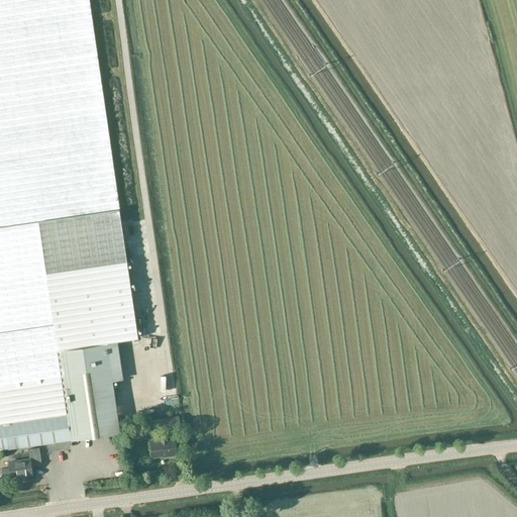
[(138,339),(110,145),(89,0),(0,0),(0,450),(45,444),(46,446),(47,447),(49,449),(52,449),(54,449),(55,448),(57,446),(62,445),(64,447),(65,447),(67,447),(69,446),(71,444),(71,442),(71,441),(72,441),(72,440),(120,433),(112,381),(123,379),(119,354),(121,354),(119,341),(138,339)]
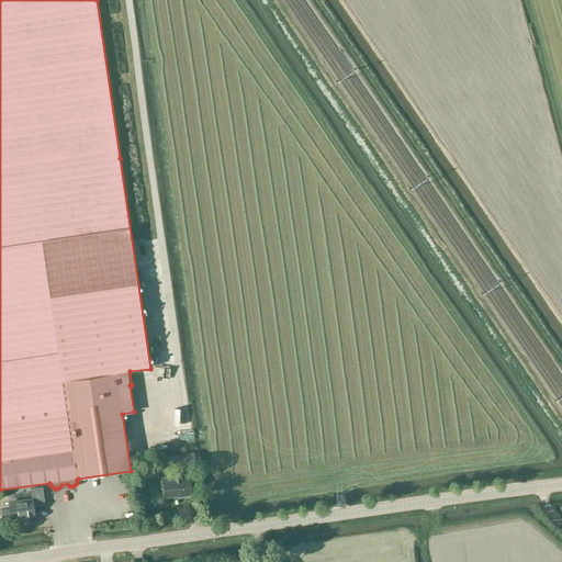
[(178,467),(195,464),(193,453),(176,456),(178,467)]
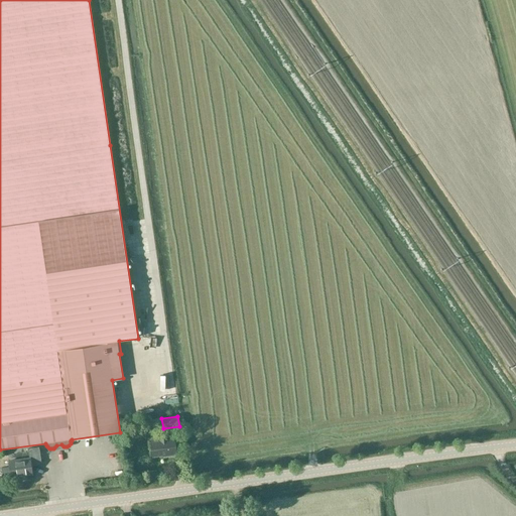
[(174,437),(168,438),(167,433),(158,435),(159,439),(150,440),(152,456),(162,455),(162,456),(176,454),(174,437)]
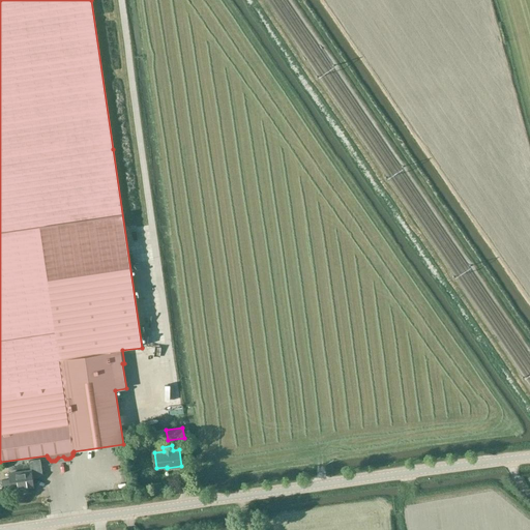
[(2,480),(3,491),(11,490),(33,487),(32,479),(42,477),(40,460),(29,461),(30,471),(8,474),(9,479),(2,480)]
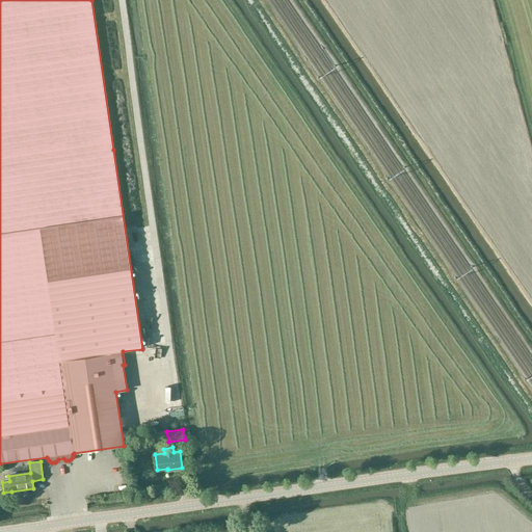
[(97,469),(97,484),(106,484),(105,469),(97,469)]
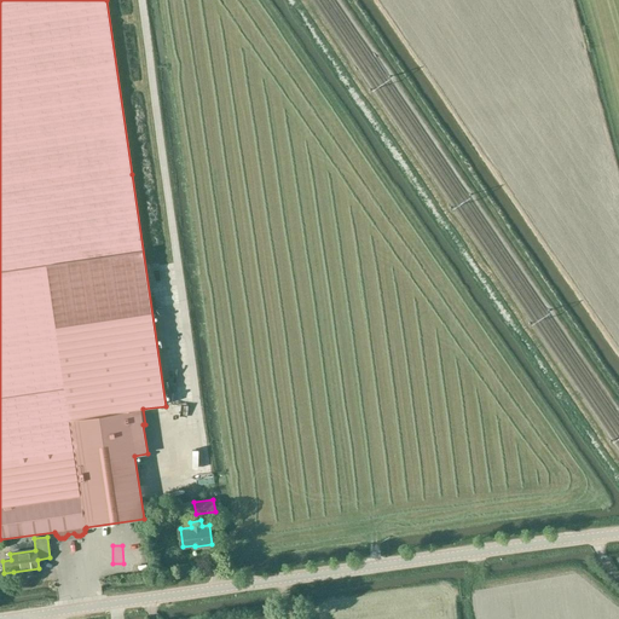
All buildings are outlined.
